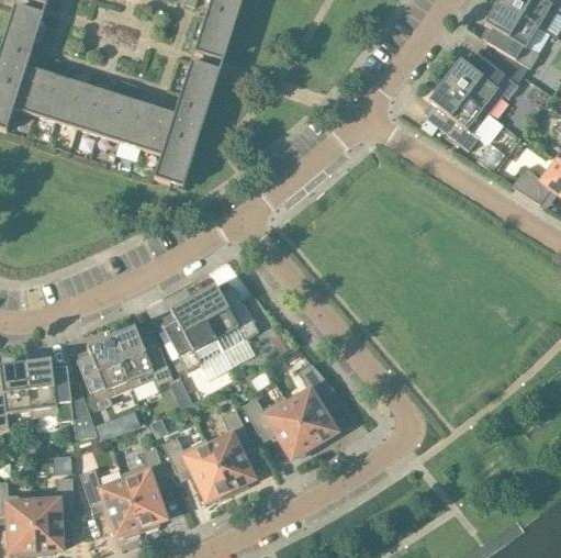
[(221,60),(239,0),(210,0),(211,0),(194,52),(221,60)]
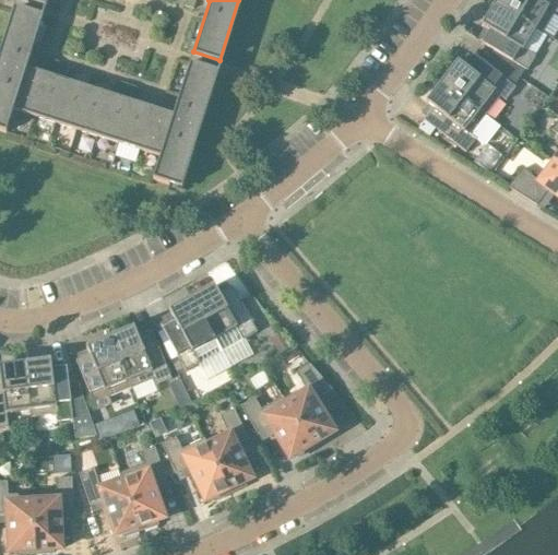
[(496,0),(495,1),(536,25),(536,26),(542,30),(543,28),(555,8),(557,9),(557,0),(497,0),(496,0)]
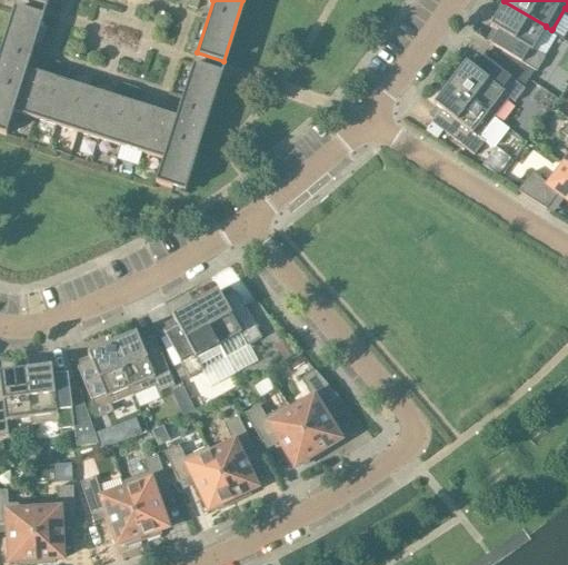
[(546,26),(504,1),(505,2),(492,22),(491,21),(490,23),(498,28),(491,41),(537,69),(546,55),(534,47),(546,27),(546,26)]
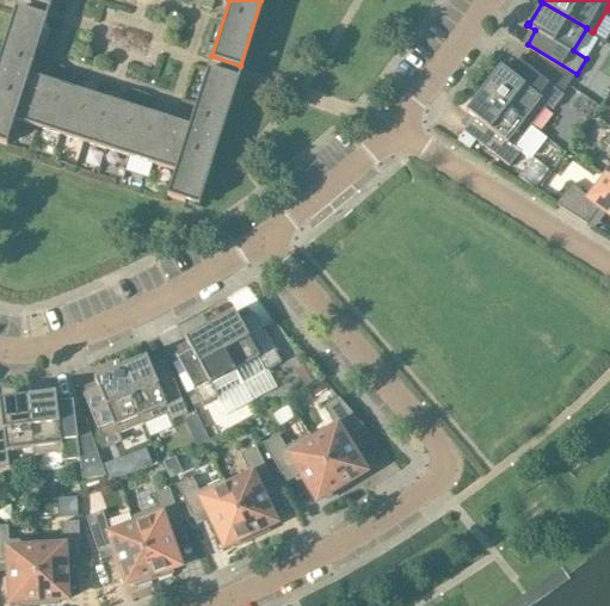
[(48,14),(18,5),(0,61),(0,140),(7,142),(14,117),(48,14)]
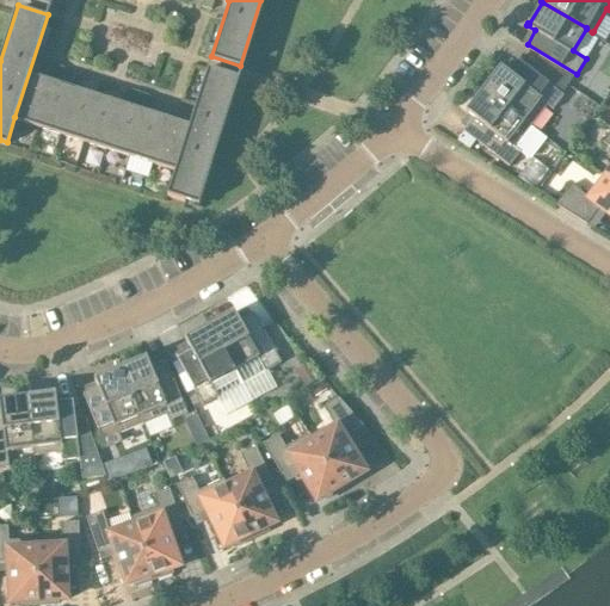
[(531,123),(547,101),(553,106),(564,92),(518,57),(509,70),(500,63),(499,66),(500,67),(485,86),(484,85),(484,86),(531,123)]
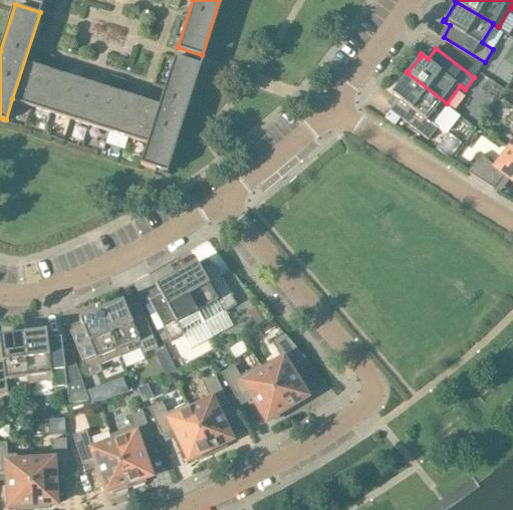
[(200,63),(175,55),(160,102),(148,142),(141,163),(168,171),(179,136),(177,135),(200,63)]
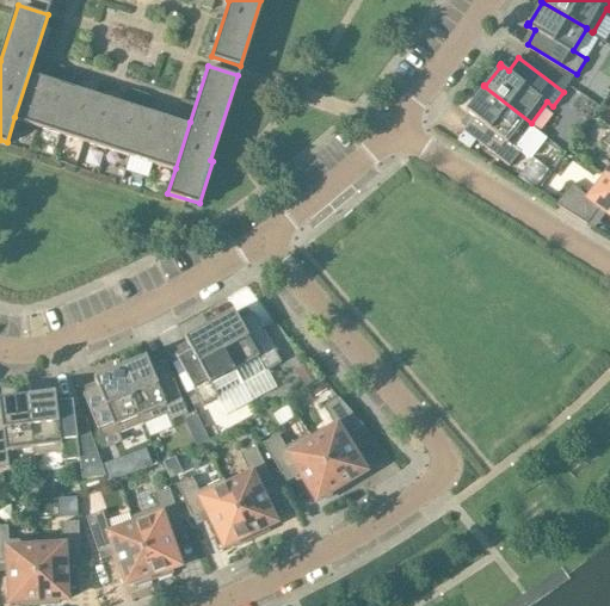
[(51,78),(30,72),(14,117),(37,124),(51,78)]
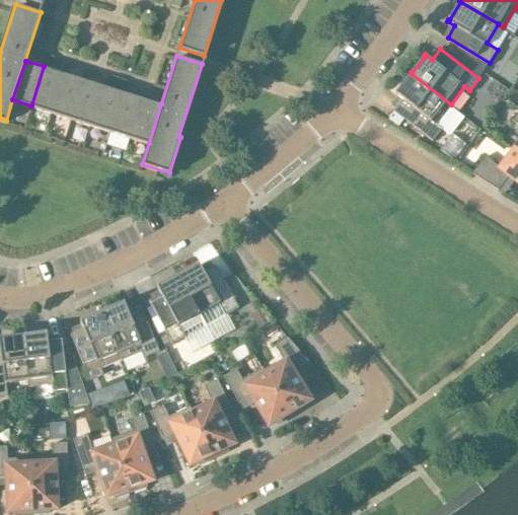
[(63,72),(44,66),(31,105),(51,112),(63,72)]
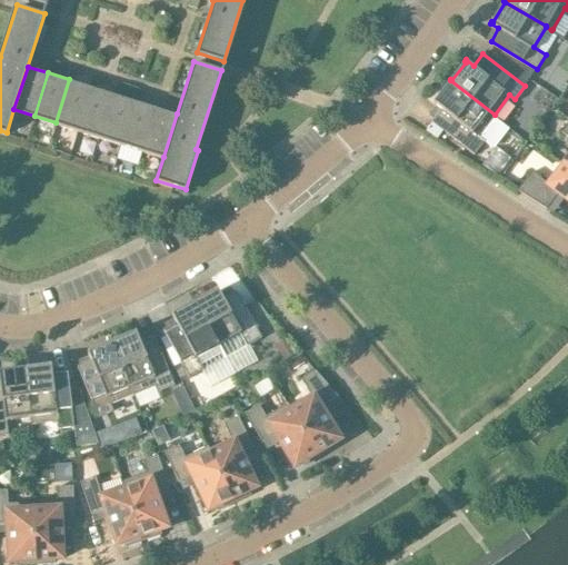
[(91,87),(69,79),(56,122),(78,129),(91,87)]
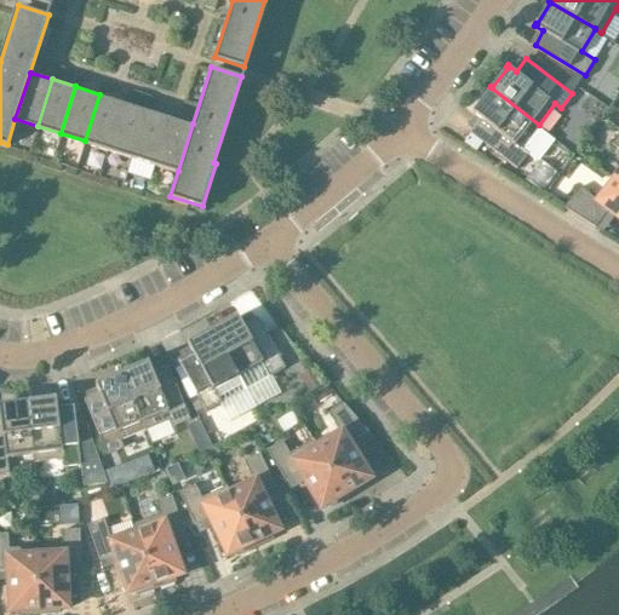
[(539,125),(491,87),(489,88),(491,90),(475,109),(474,108),(473,110),(481,116),(471,130),(517,165),(528,151),(522,147),(539,125)]
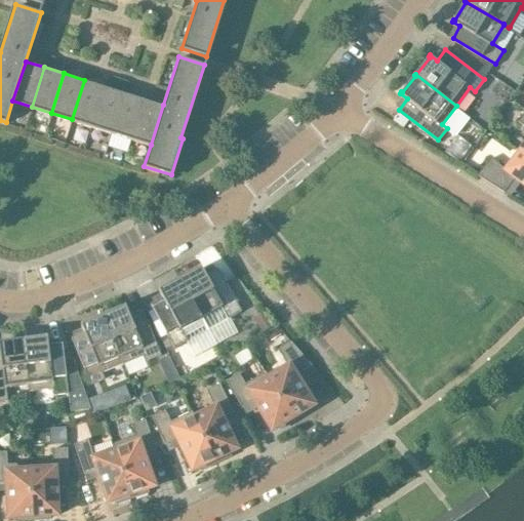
[(104,86),(84,80),(72,119),(91,125),(104,86)]
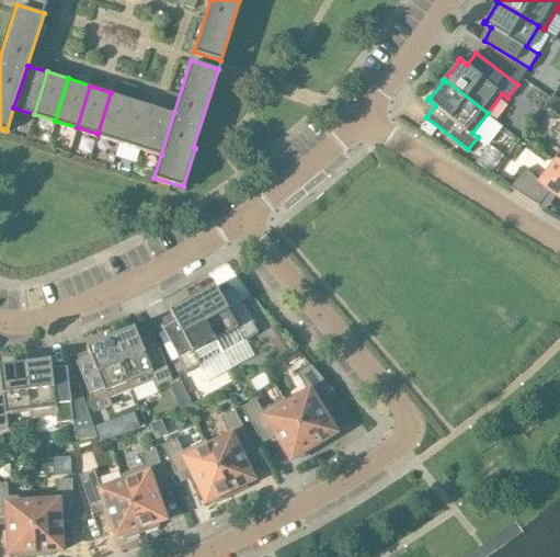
[(111,92),(98,134),(118,140),(132,99),(111,92)]
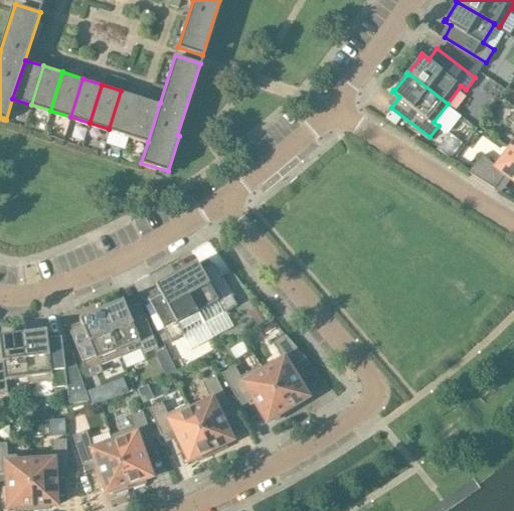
[(141,97),(121,91),(109,129),(129,136),(141,97)]
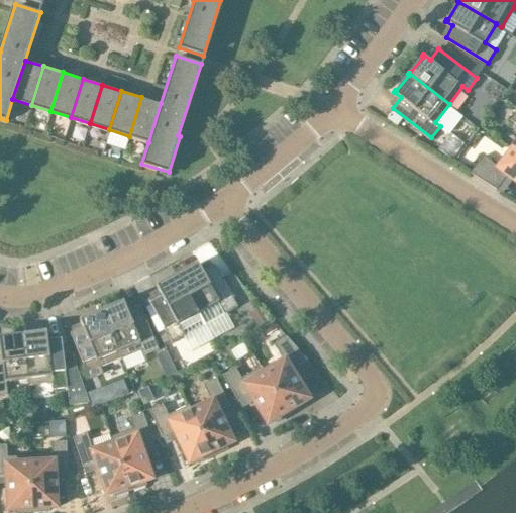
[(161,103),(141,97),(129,136),(148,142),(161,103)]
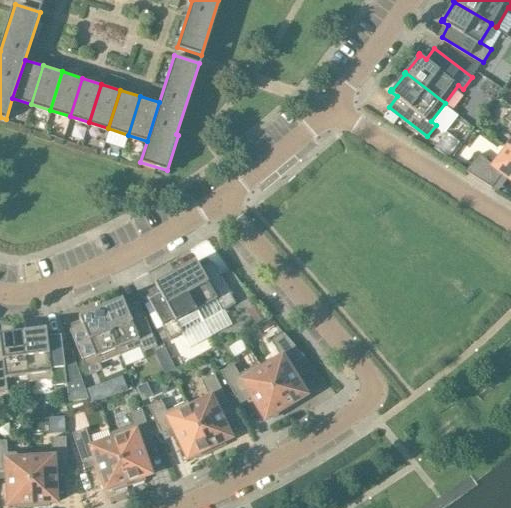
[(122,138),(111,136),(109,147),(120,149),(122,138)]
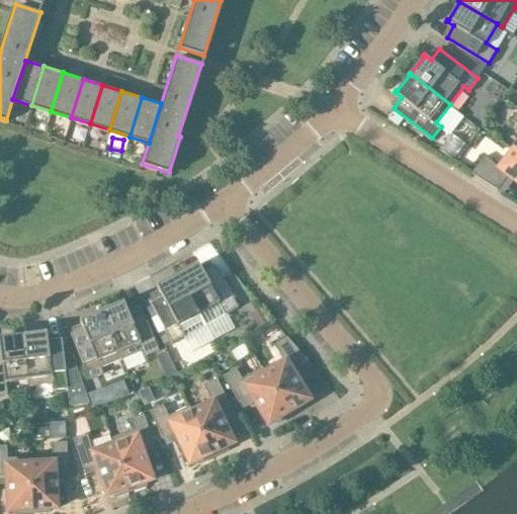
[(516,150),(514,148),(500,166),(485,154),(470,171),(497,187),(508,173),(516,179),(516,150)]
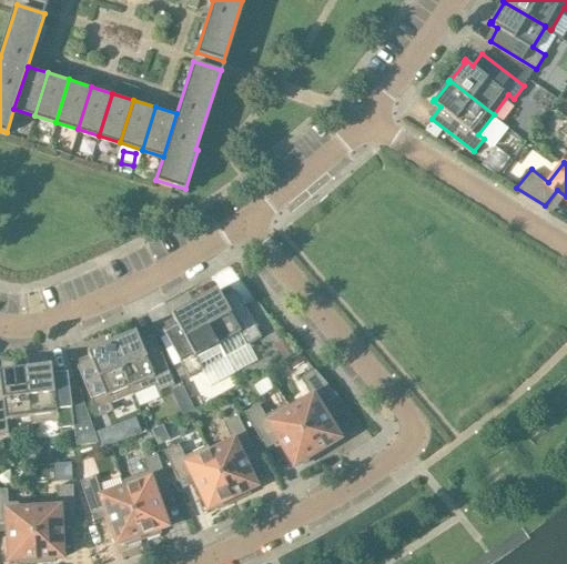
[(235,288),(223,295),(218,286),(215,288),(216,289),(196,300),(195,299),(195,300),(218,342),(240,330),(247,343),(262,334),(235,288)]
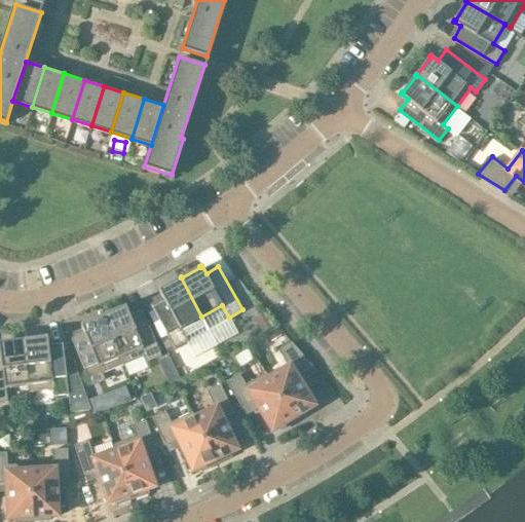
[(201,317),(181,277),(180,277),(180,278),(161,289),(161,288),(159,289),(163,297),(151,303),(176,346),(189,339),(182,328),(201,317)]
